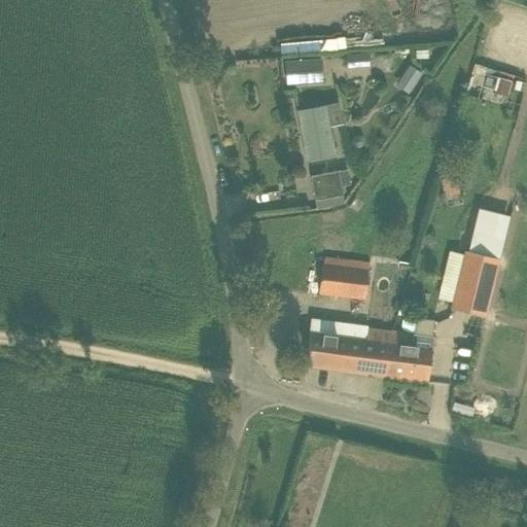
[(347,69),(371,66),(370,54),(345,56),(347,69)]
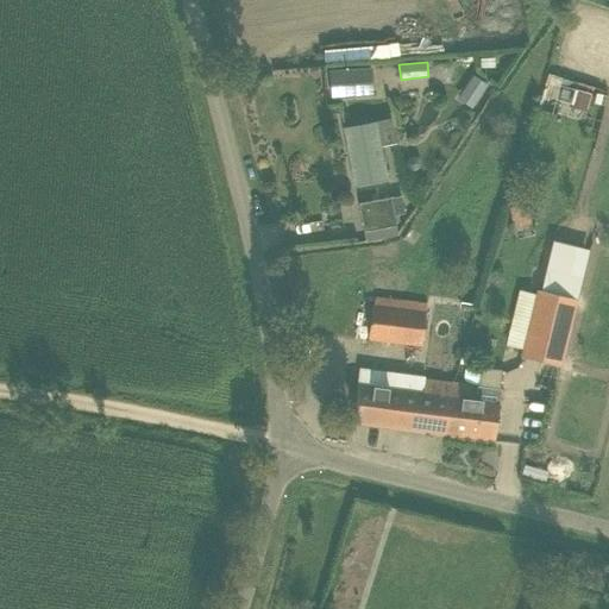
[(340,98),(339,76),(372,74),(371,69),(330,71),(331,98),(340,98)]
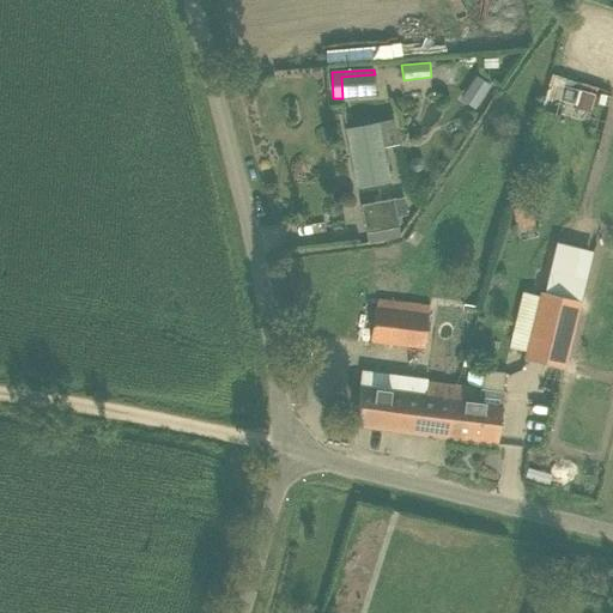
[(483,98),(491,86),(477,76),(468,87),(483,98)]
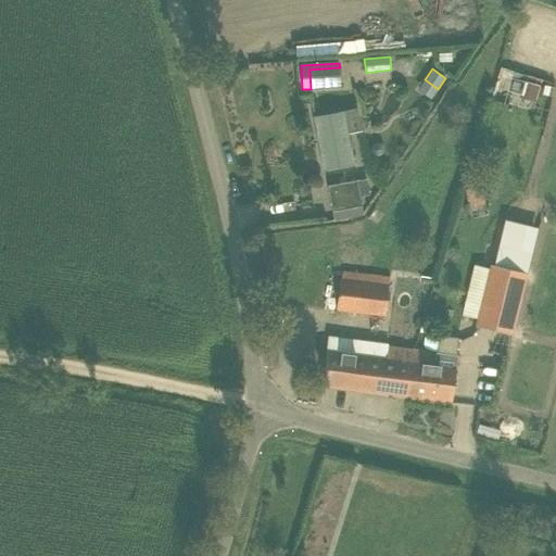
[(534,103),(540,86),(523,81),(519,98),(534,103)]
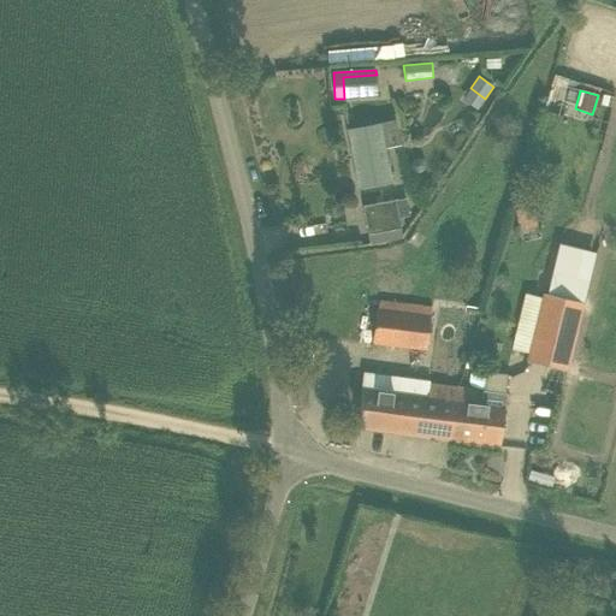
[(359,188),(383,183),(391,182),(385,147),(400,144),(395,120),(348,130),(359,188)]
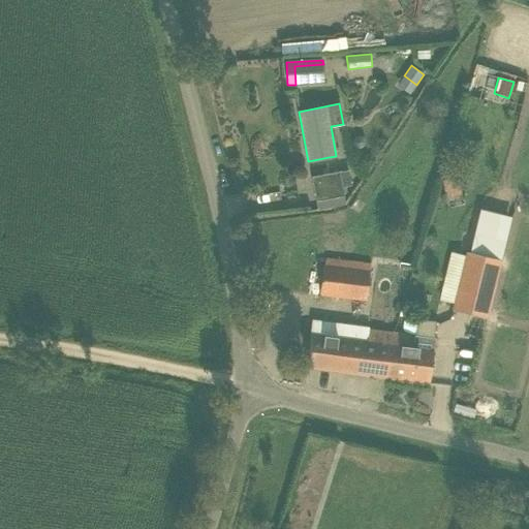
[(330,170),(345,167),(343,156),(328,159),(330,170)]
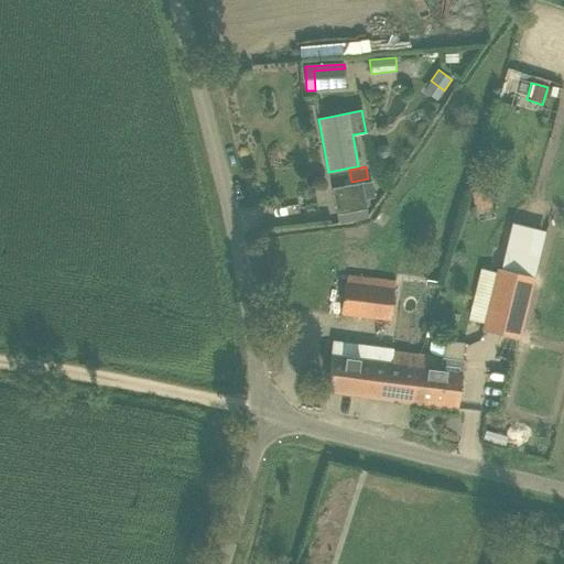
[(336,215),(358,210),(366,209),(361,183),(332,188),(336,215)]
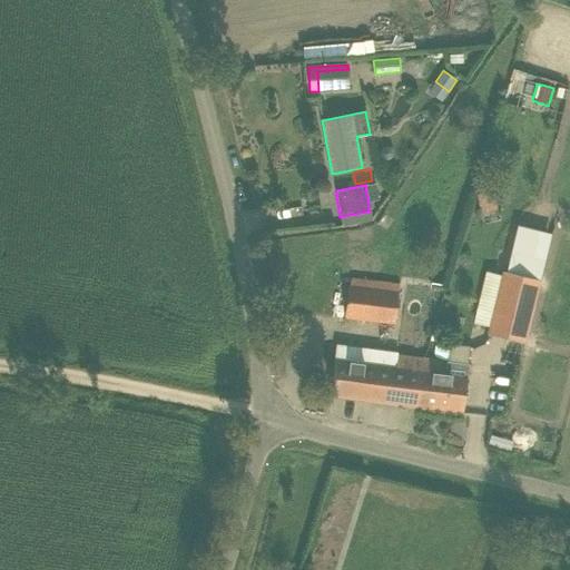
[(487,267),(473,323),(488,327),(487,334),(524,343),(540,281),(536,279),(540,264),(542,265),(548,242),(517,234),(512,253),(507,273),(502,272),(487,267)]
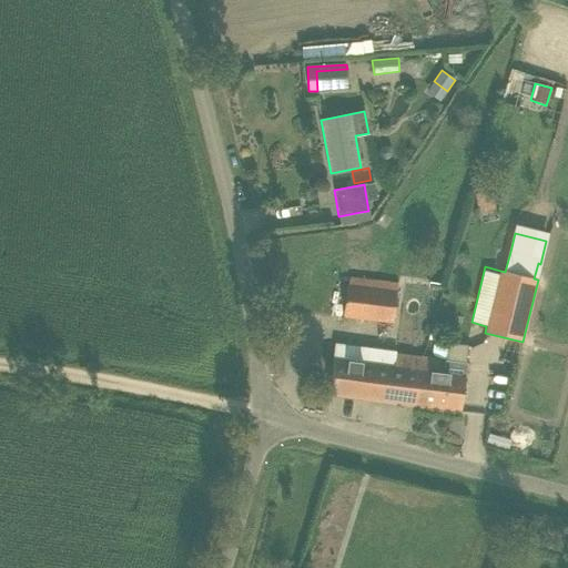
[(394,322),(398,284),(350,277),(348,285),(346,285),(343,316),(394,322)]
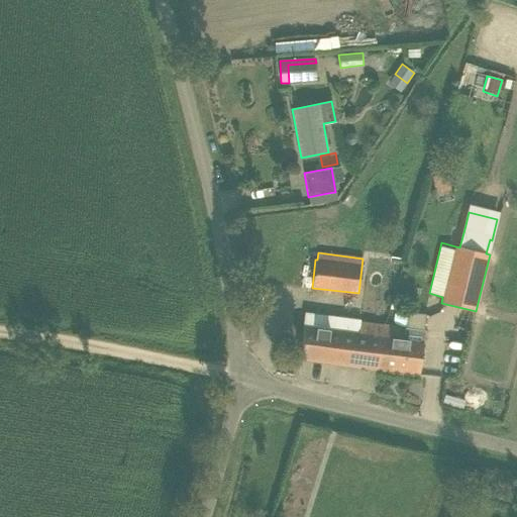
[(299,359),(377,369),(382,324),(359,321),(358,334),(303,326),(299,359)]
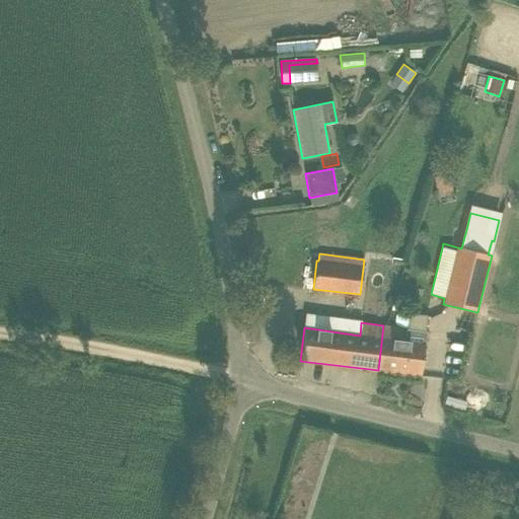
[(421,376),(425,342),(427,330),(383,325),(378,370),(421,376)]
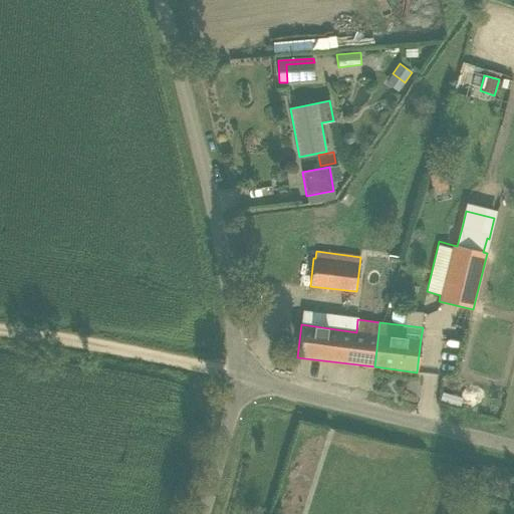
[(443,392),(440,401),(460,408),(463,399),(443,392)]
